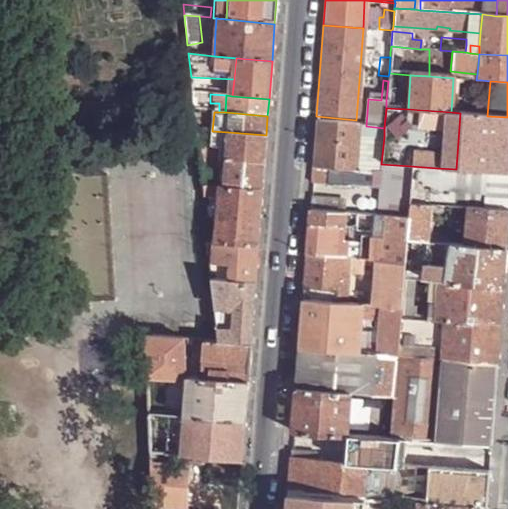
[(507,117),(487,116),(478,115),(473,114),(460,113),(456,169),(484,172),(507,173),(507,117)]
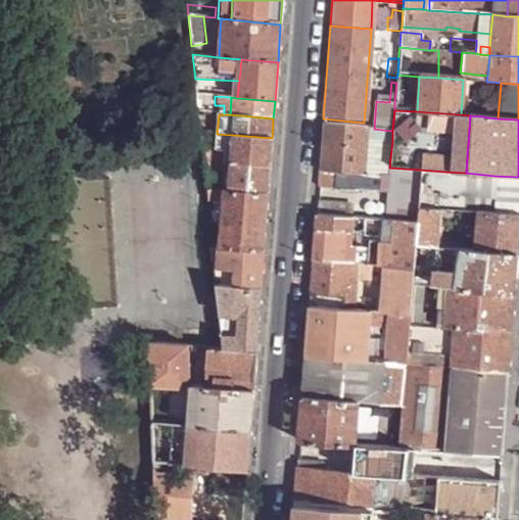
[(366,129),(322,125),(317,186),(378,191),(379,176),(362,175),(365,138),(366,129)]
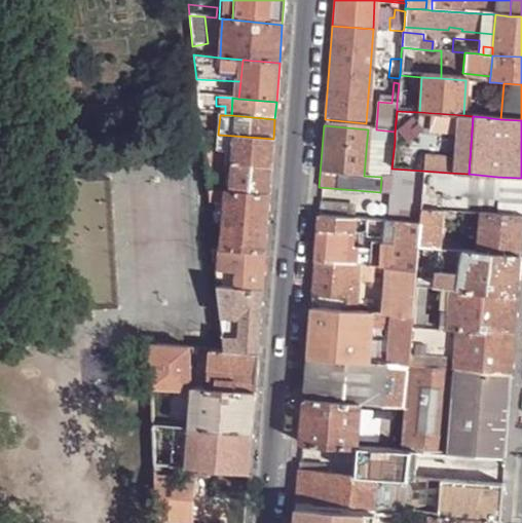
[(368,129),(367,139),(395,141),(395,132),(376,129),(368,129)]
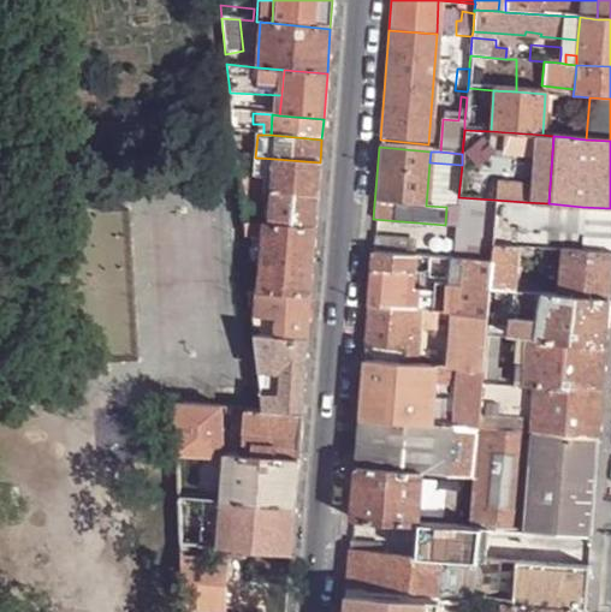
[(271,194),(274,159),(255,158),(253,158),(251,176),(264,177),(260,225),(264,225),(267,226),(271,194)]
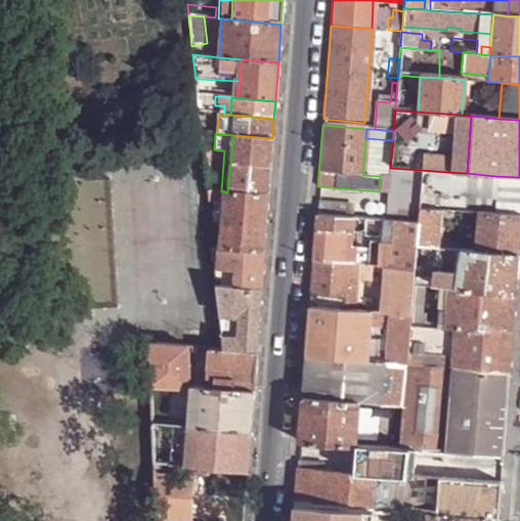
[(269,169),(272,138),(233,135),(230,165),(269,169)]
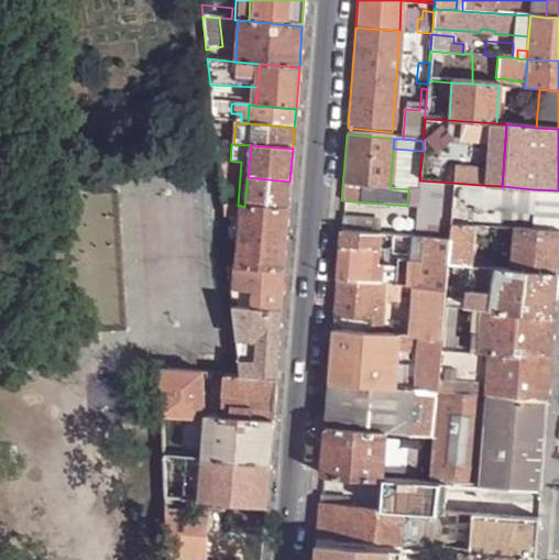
[(408,189),(407,206),(416,206),(418,180),(419,180),(423,151),(393,149),(390,188),(408,189)]
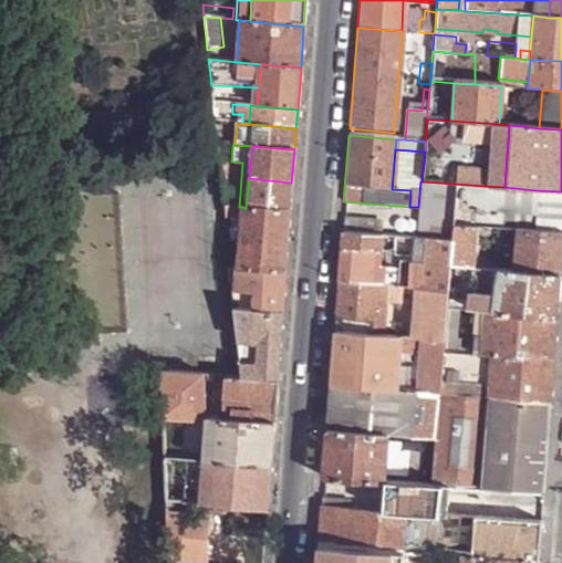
[(291,183),(249,178),(246,208),(289,210),(291,183)]
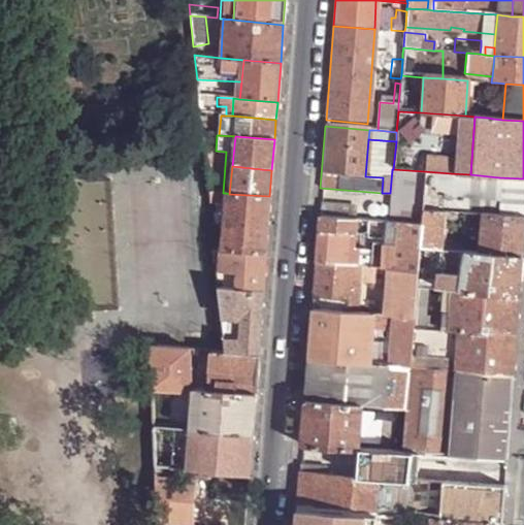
[(393,169),(392,169),(390,193),(388,223),(419,226),(421,208),(424,171),(393,169)]
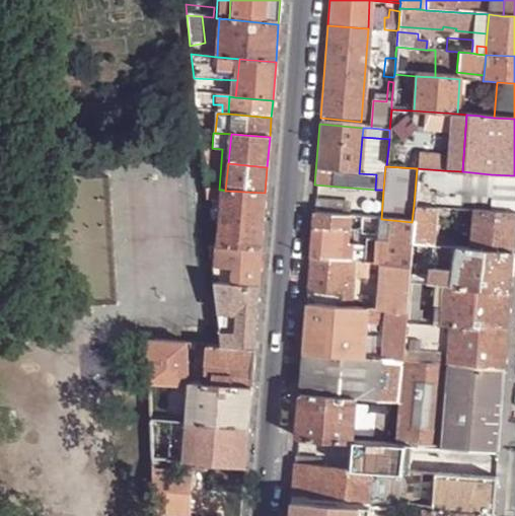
[(417,168),(414,205),(434,207),(439,208),(443,170),(417,168)]
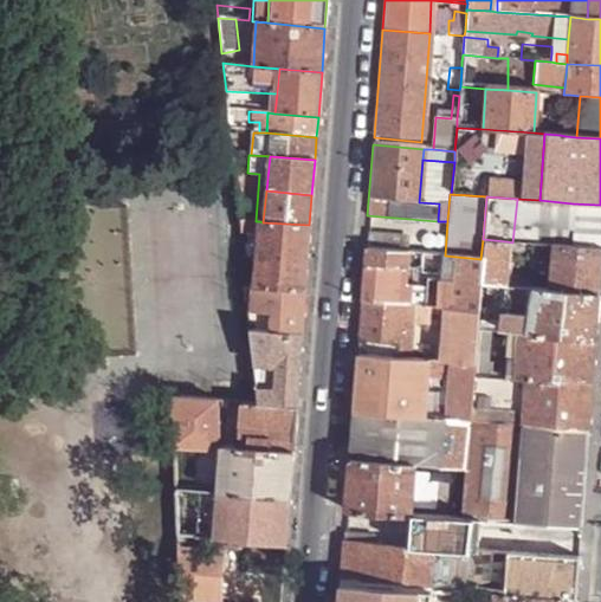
[(569,247),(573,204),(540,200),(517,199),(512,243),(534,245),(540,245),(551,246),(569,247)]
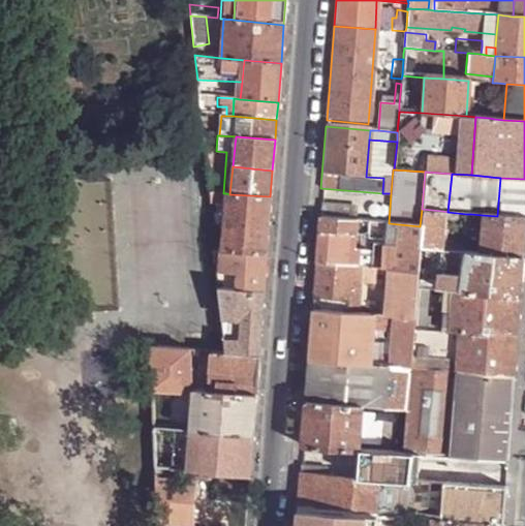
[(524,199),(524,179),(500,178),(497,216),(523,219),(524,199)]
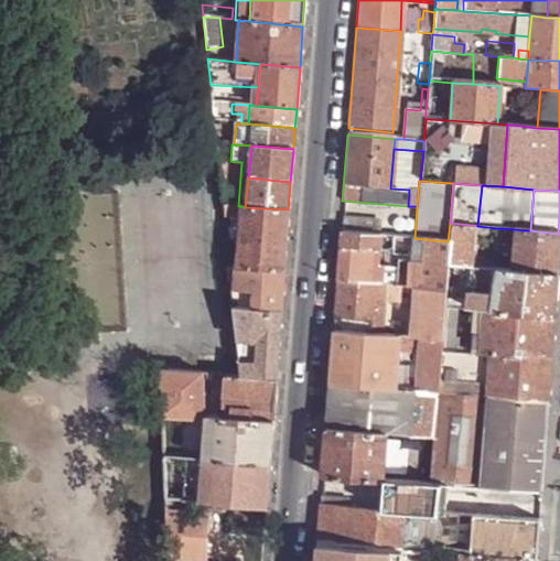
[(224,206),(224,216),(240,217),(241,206),(238,206),(224,206)]
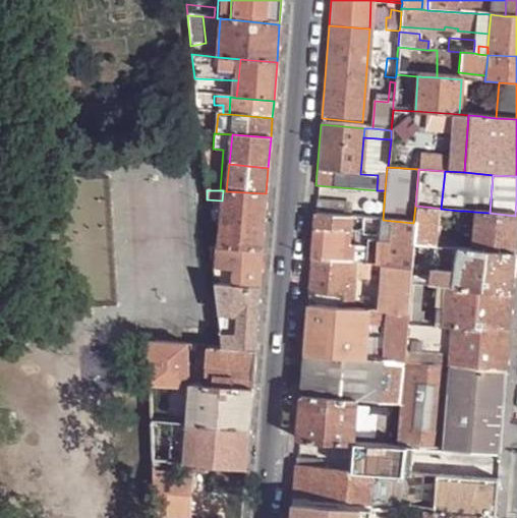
[(226,191),(223,190),(222,200),(218,246),(261,250),(266,193),(226,191)]
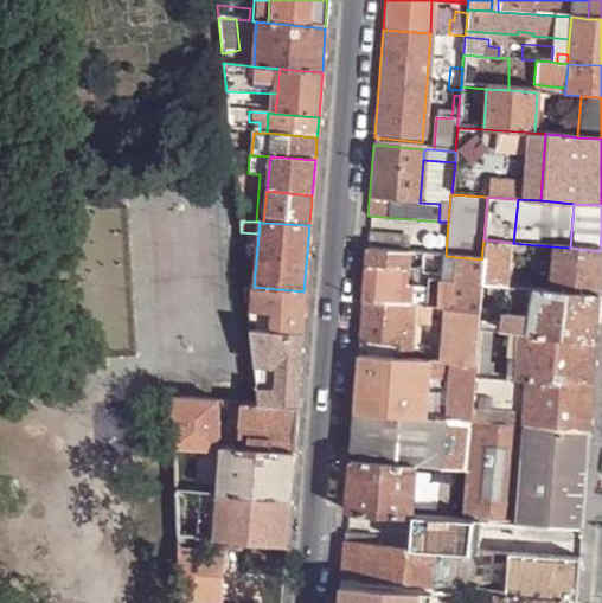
[(366,233),(365,250),(404,252),(405,237),(366,233)]
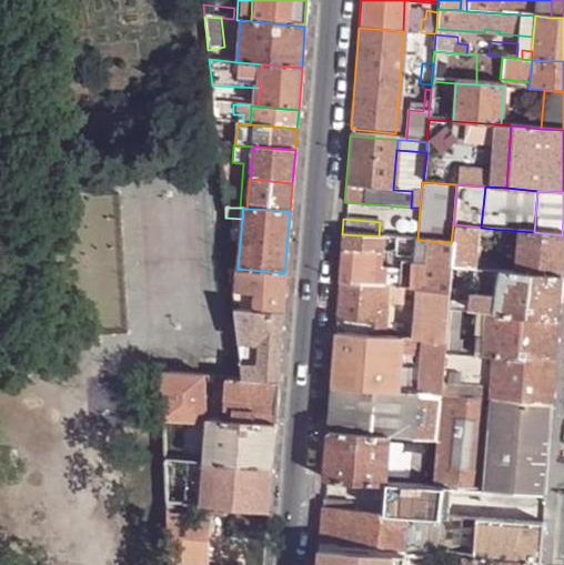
[(450,268),(473,270),(475,226),(453,224),(451,243),(450,268)]
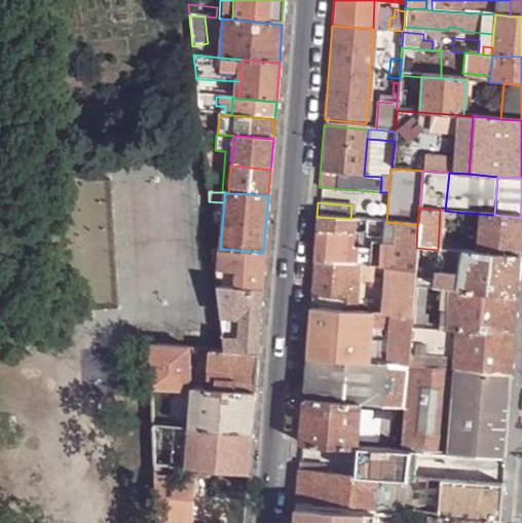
[(518,257),(520,218),(494,215),(479,214),(476,253),(518,257)]
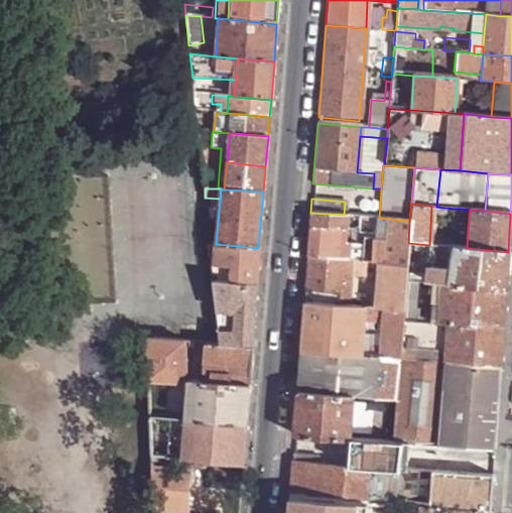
[(344,215),(310,213),(306,257),(343,260),(348,260),(349,245),(345,245),(346,229),(347,216),(344,215)]
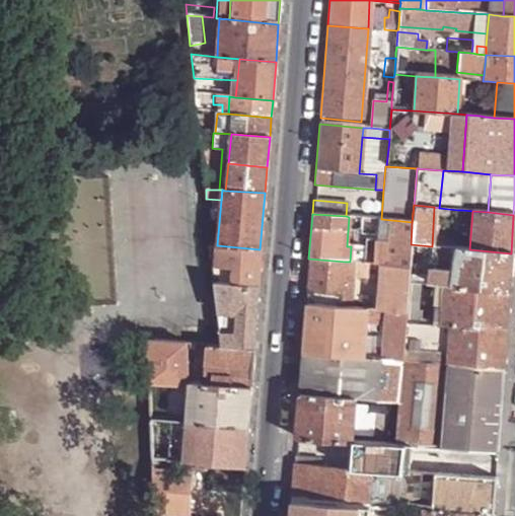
[(360,218),(349,217),(348,230),(359,230),(360,218)]
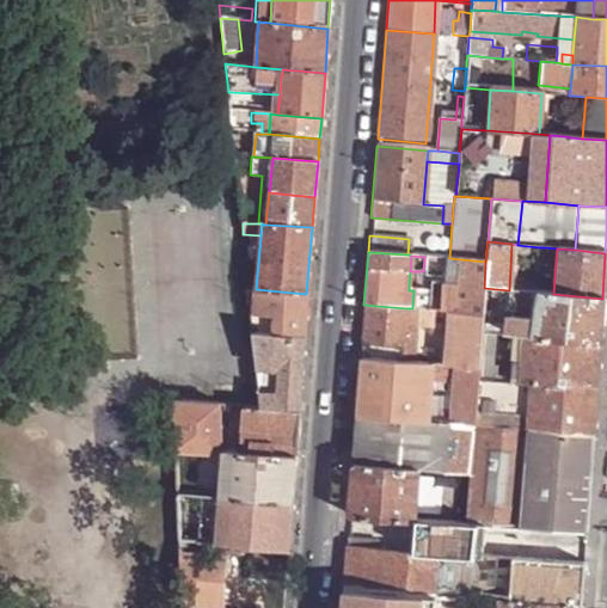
[(484,288),(485,262),(449,258),(445,258),(440,311),(443,312),(446,312),(454,313),(482,314),(484,288)]
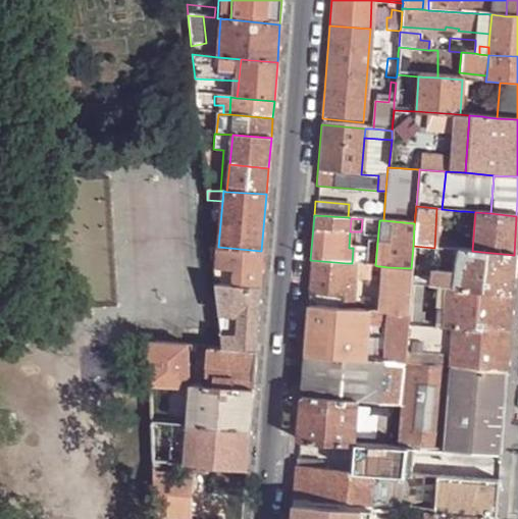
[(219,262),(235,264),(234,287),(260,290),(261,251),(218,247),(216,247),(211,247),(213,262),(219,262)]
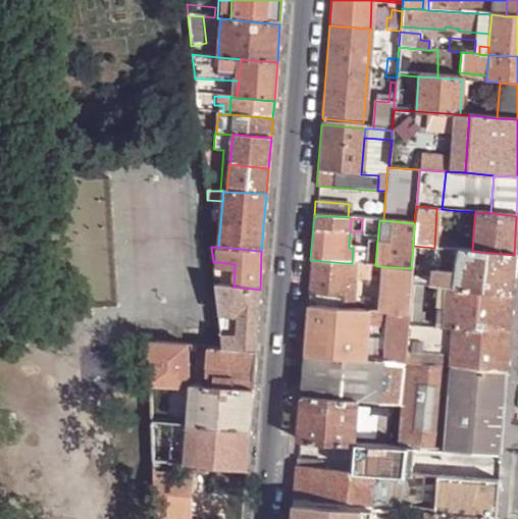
[(353,248),(352,263),(357,264),(363,264),(364,249),(353,248)]
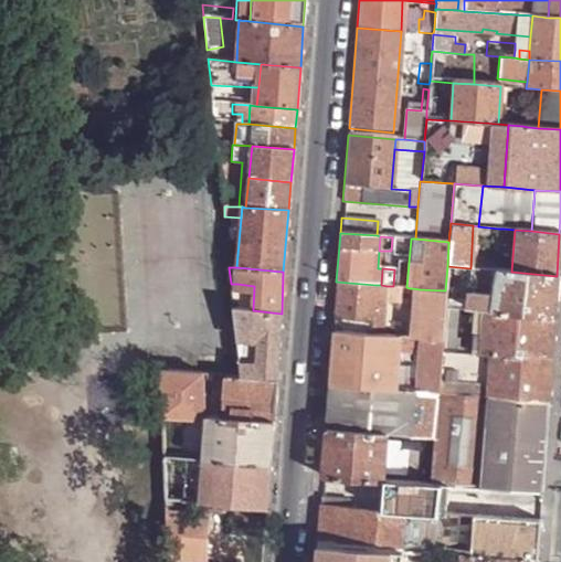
[(465,293),(463,310),(473,310),(482,311),(489,313),(496,271),(494,271),(478,268),(470,268),(467,293),(465,293)]
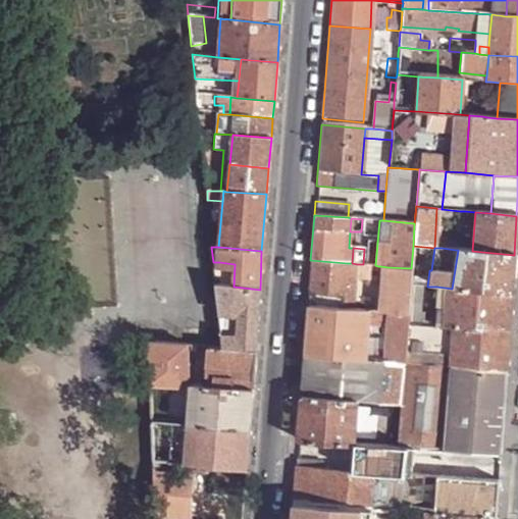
[(511,294),(514,255),(472,251),(458,250),(452,289),(511,294)]
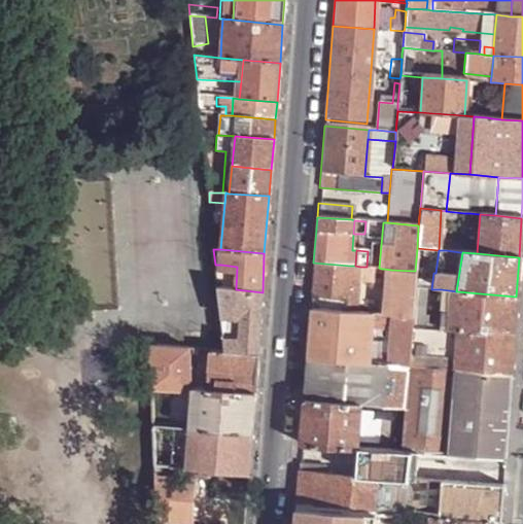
[(313,263),(311,297),(349,299),(350,266),(313,263)]
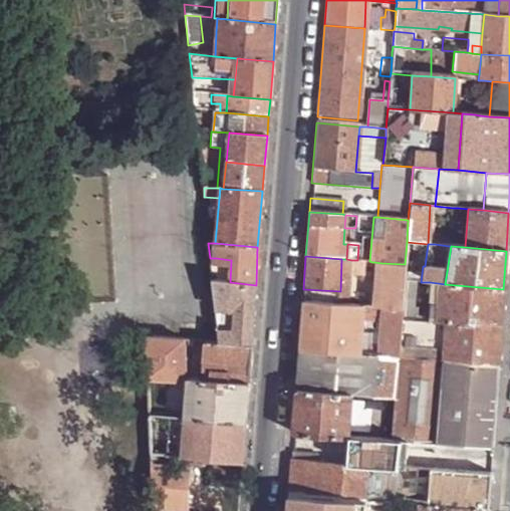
[(340,291),(303,289),(301,302),(347,305),(350,276),(351,260),(346,259),(341,259),(340,291)]
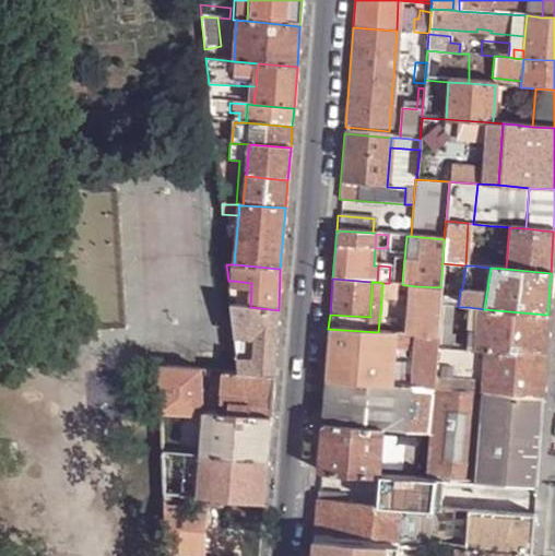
[(389,283),(382,283),(381,300),(406,303),(408,285),(405,285),(402,284),(389,283)]
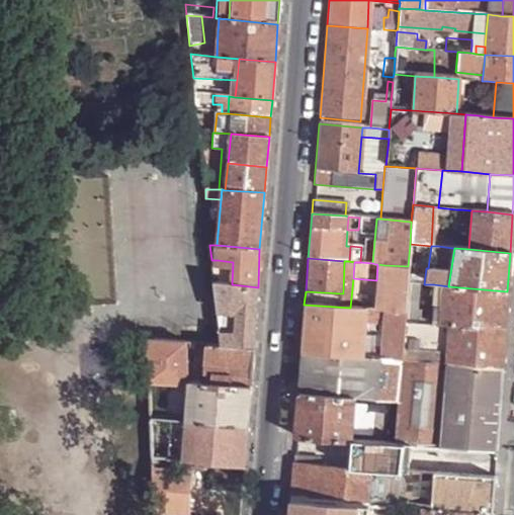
[(376,280),(383,280),(384,265),(377,264),(376,280)]
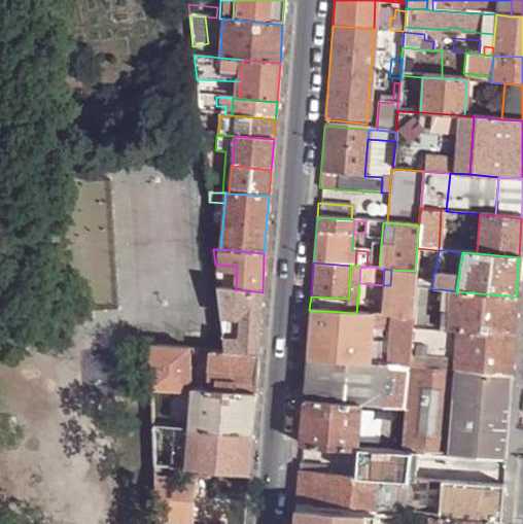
[(414,281),(415,271),(391,270),(390,285),(383,285),(381,316),(389,316),(411,317),(414,287),(414,281)]
